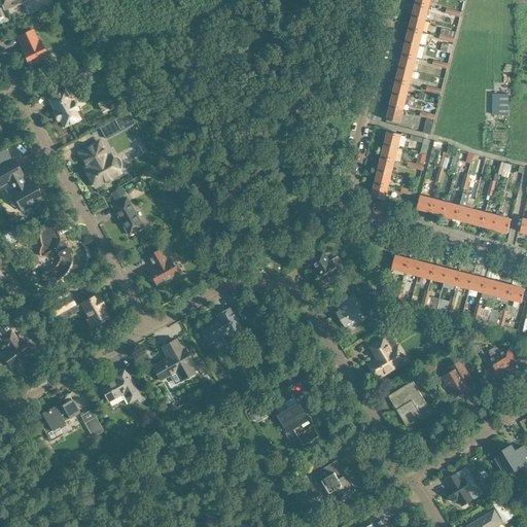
[(0,0),(4,9),(24,2),(28,14),(54,5),(50,0),(0,0)]
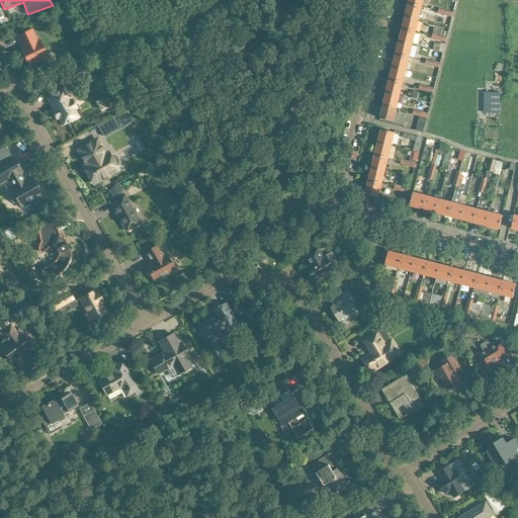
[(409,3),(406,16),(419,19),(422,6),(409,3)]
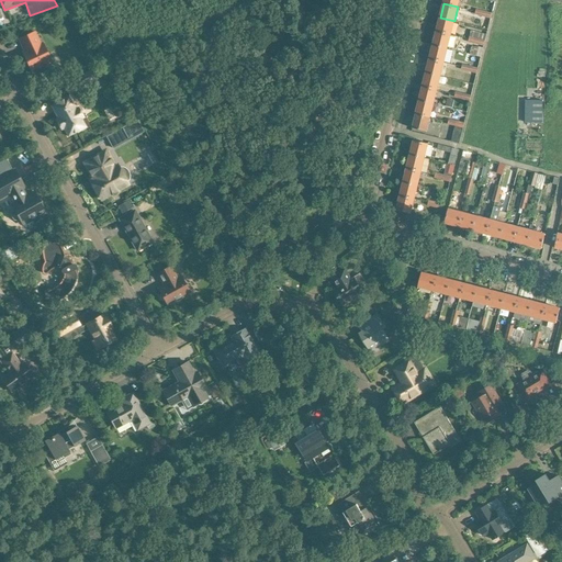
[(440,18),(437,31),(451,34),(454,21),(440,18)]
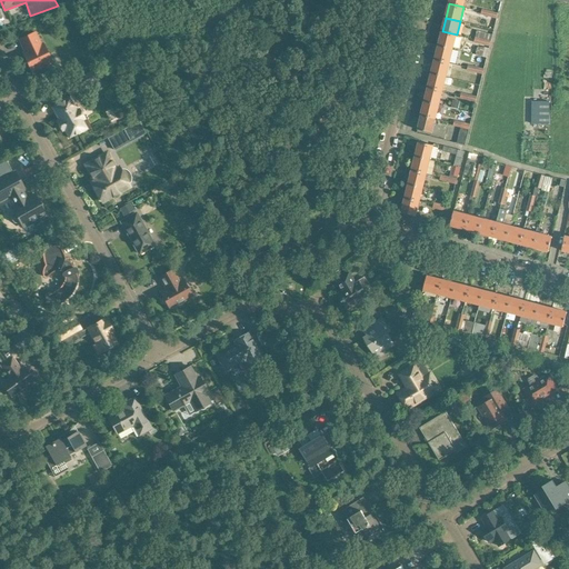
[(442,31),(438,46),(452,49),(457,35),(442,31)]
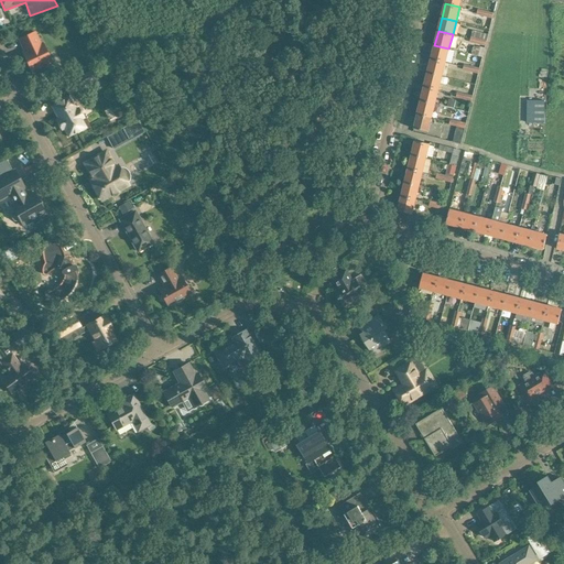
[(469,43),(478,45),(479,39),(487,41),(488,35),(473,31),(469,43)]
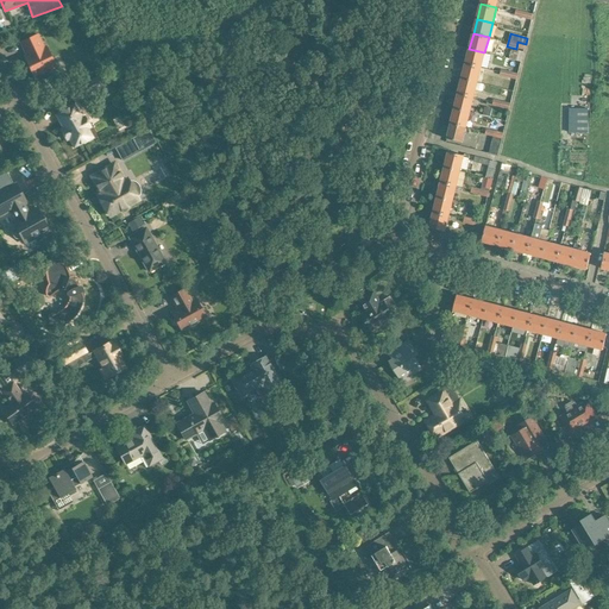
[(24,57),(35,77),(56,67),(46,46),(44,48),(38,35),(20,43),(26,56),(24,57)]
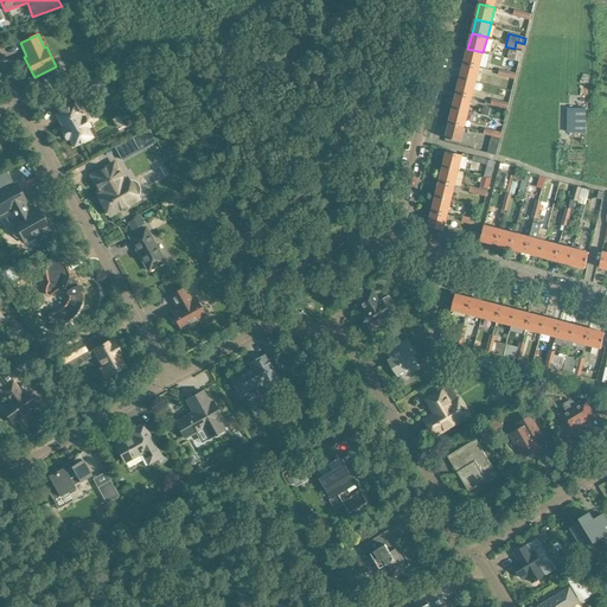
[(467,49),(464,63),(479,68),(483,52),(467,49)]
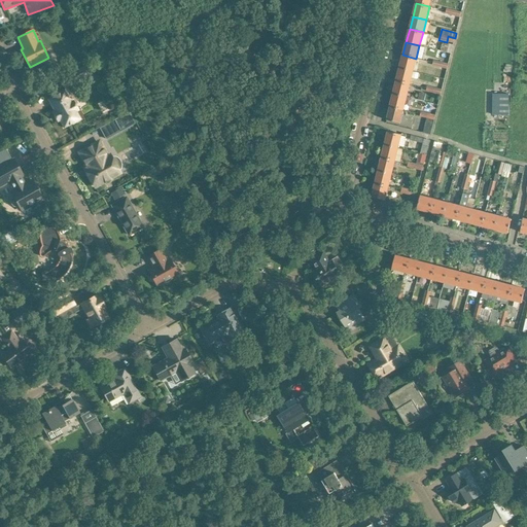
[(402,55),(399,68),(413,71),(416,59),(402,55)]
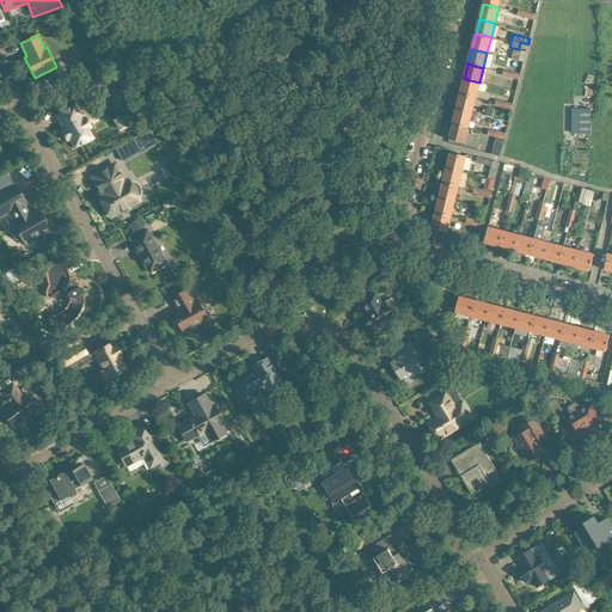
[(464,79),(460,95),(476,98),(479,83),(464,79)]
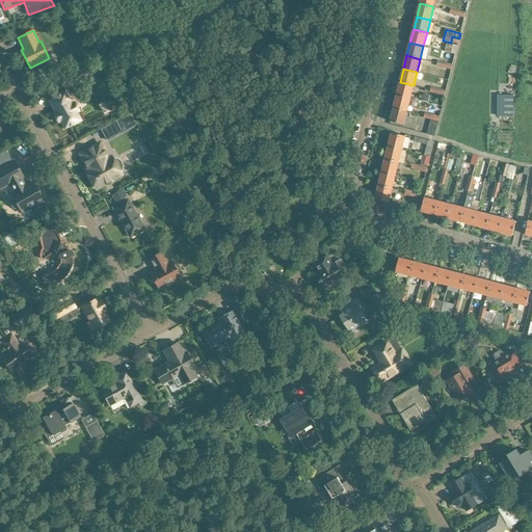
[(400,82),(397,95),(410,99),(414,85),(400,82)]
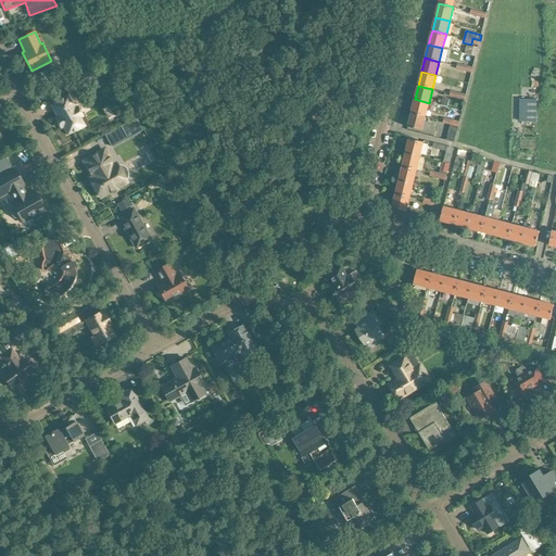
[(67,96),(51,105),(58,117),(55,118),(61,128),(63,127),(67,135),(85,125),(80,117),(83,116),(77,106),(75,108),(67,96)]
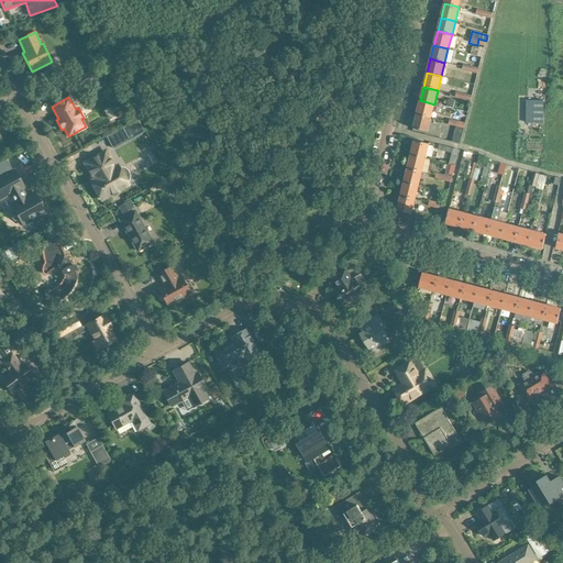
[(420,100),(417,114),(431,118),(434,105),(420,100)]
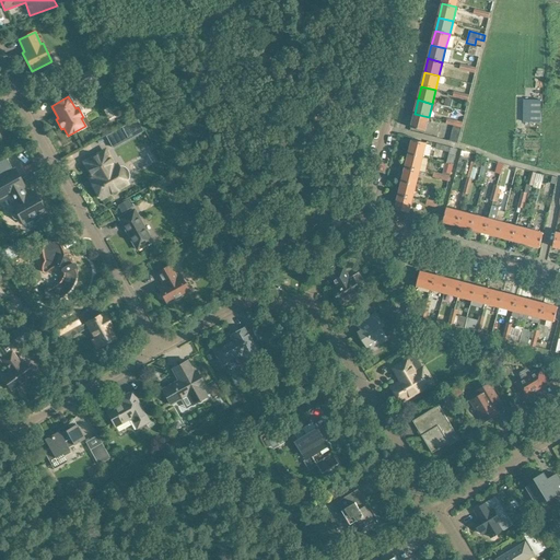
[(525,100),(525,121),(543,123),(543,100),(525,100)]
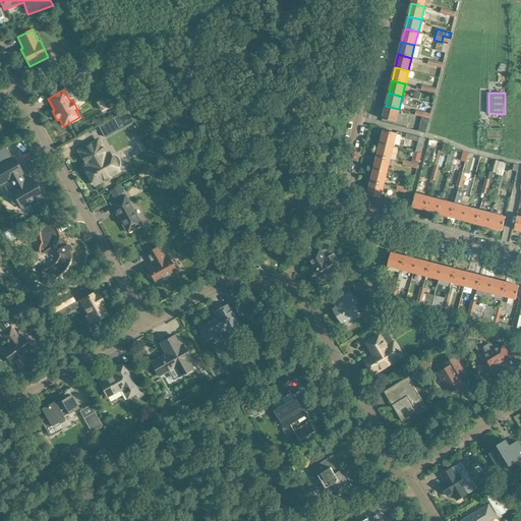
[(399,109),(386,106),(382,119),(395,122),(399,109)]
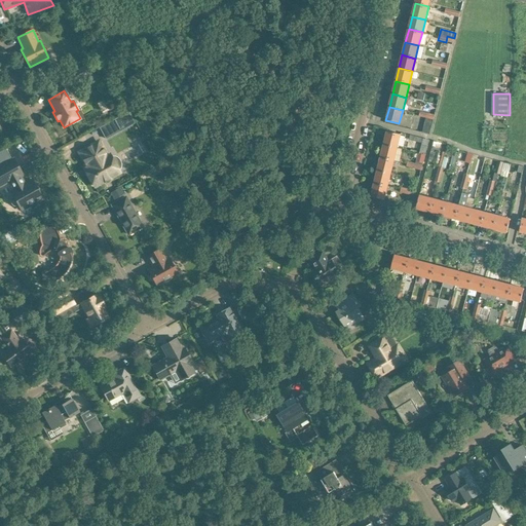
[(126,112),(120,115),(126,126),(133,123),(126,112)]
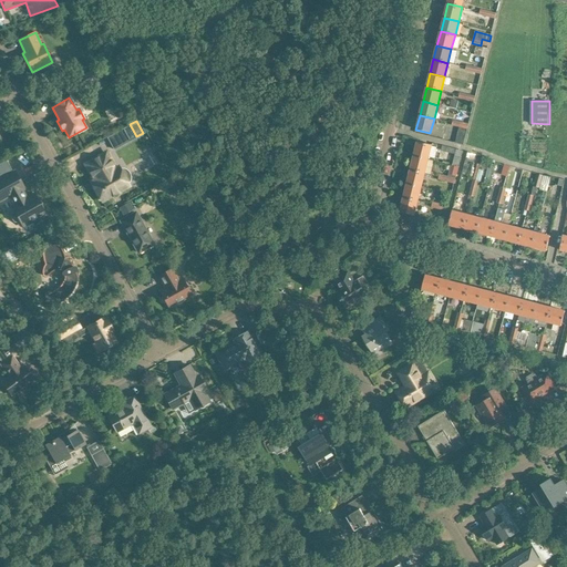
[(418,141),(414,155),(429,160),(432,145),(418,141)]
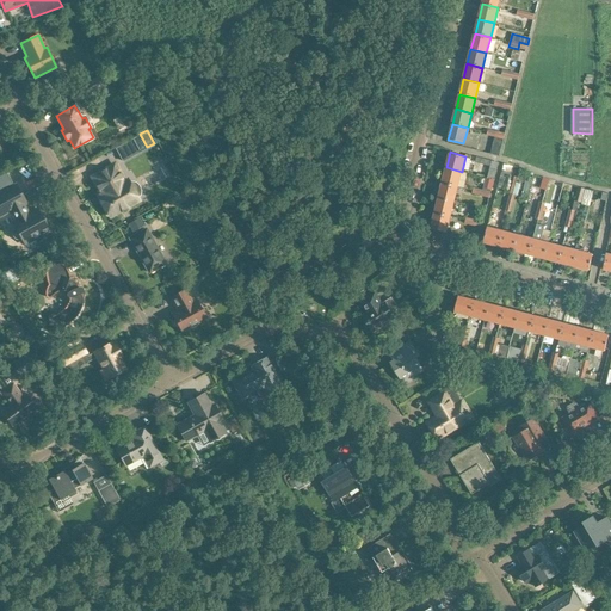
[(98,197),(110,216),(119,211),(123,211),(128,209),(129,205),(139,201),(128,180),(124,183),(115,165),(92,177),(98,189),(100,187),(104,193),(98,197)]
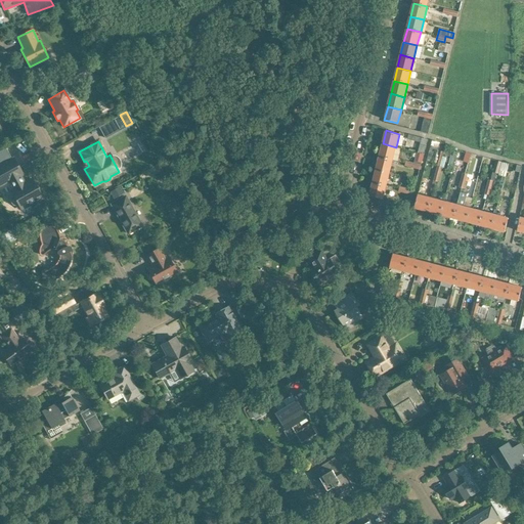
[(383,143),(380,157),(393,160),(396,147),(383,143)]
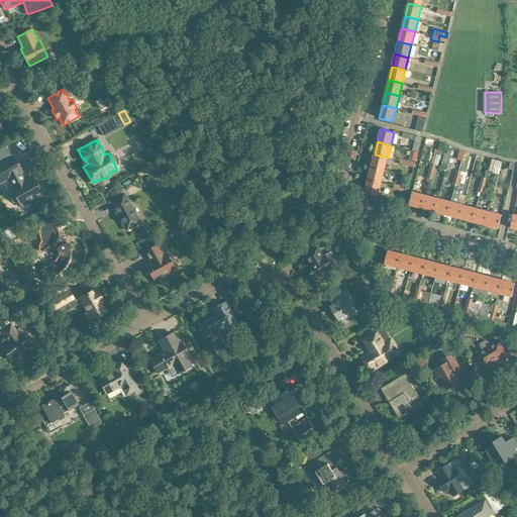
[(412,150),(409,162),(415,163),(418,151),(412,150)]
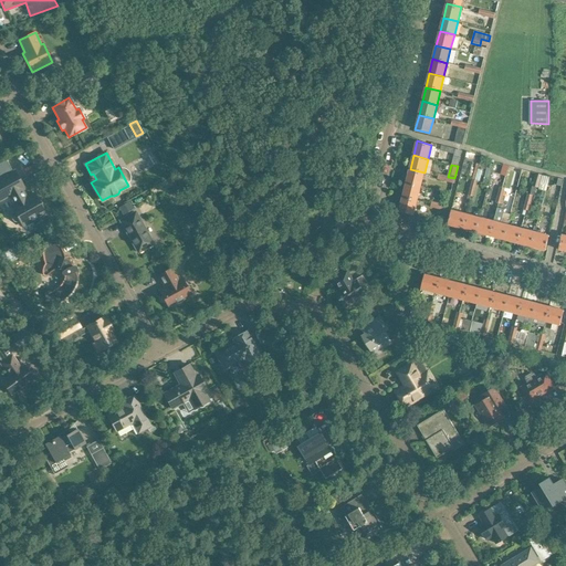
[(410,169),(406,184),(420,187),(425,173),(410,169)]
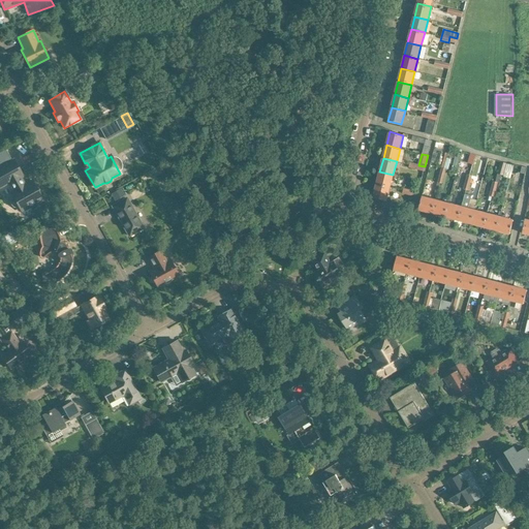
[(13,159),(0,166),(0,187),(0,188),(9,183),(13,190),(11,192),(13,196),(11,198),(10,200),(10,203),(11,205),(12,206),(14,207),(17,207),(19,207),(22,212),(42,200),(32,181),(25,185),(21,177),(23,176),(13,159)]
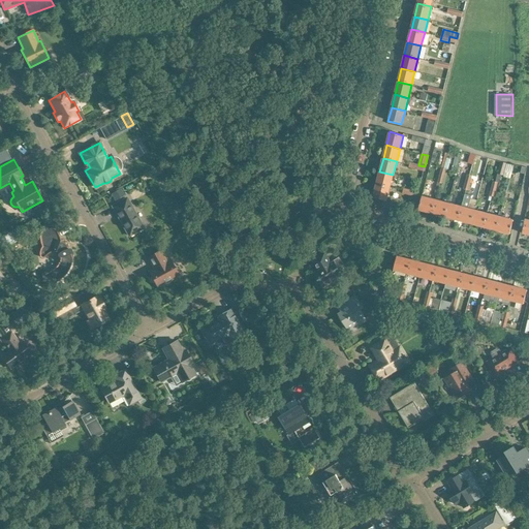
[(506,163),(500,162),(500,164),(497,174),(503,176),(506,163)]
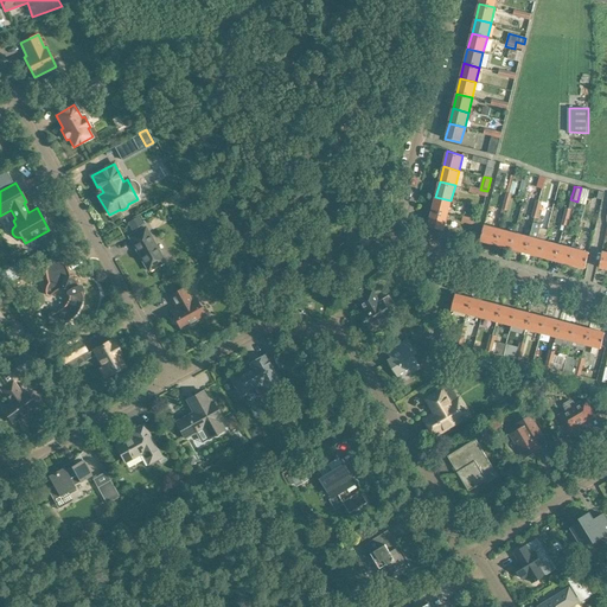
[(592,189),(590,195),(599,196),(598,199),(602,199),(604,191),(593,190),(592,189)]
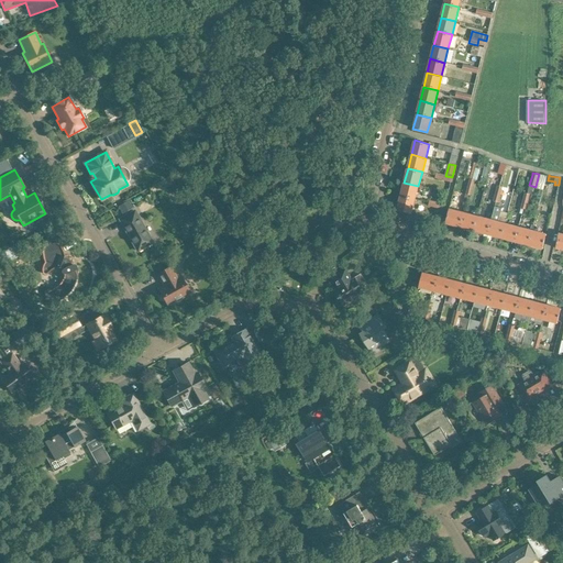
[(404,183),(400,197),(415,200),(418,186),(404,183)]
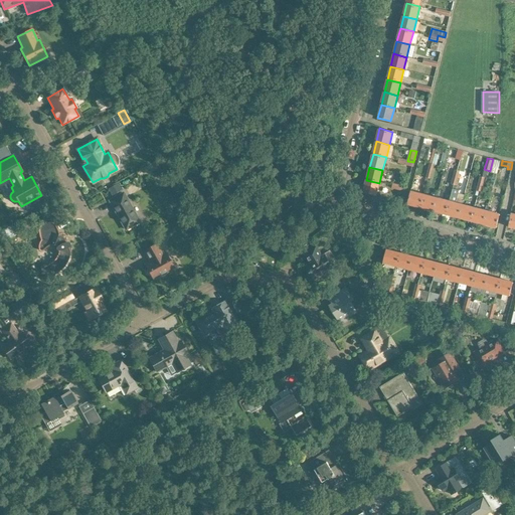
[(379,183),(366,180),(363,192),(376,196),(379,183)]
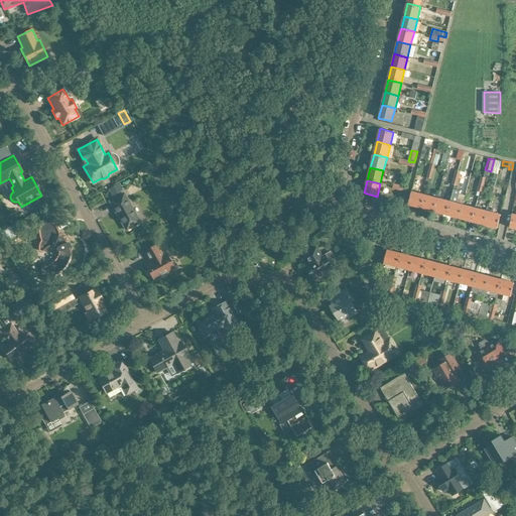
[(118,182),(108,188),(112,196),(122,189),(118,182)]
